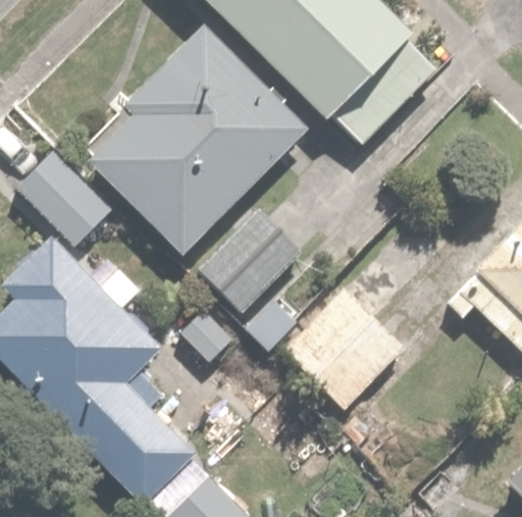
[(374,0),(204,0),(357,146),(438,61),(374,0)]
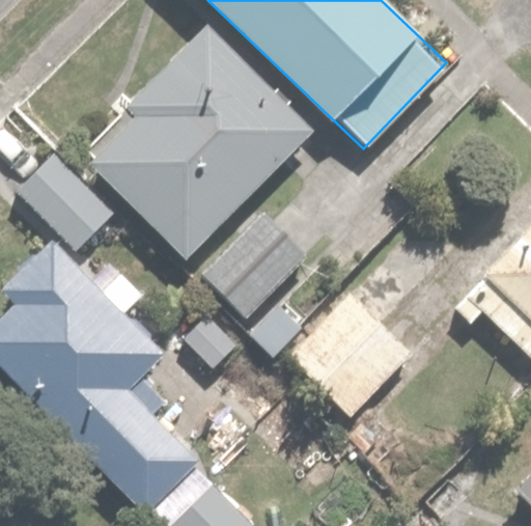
[(131,121),(89,162),(184,258),(311,135),(205,25),(118,108),(131,121)]
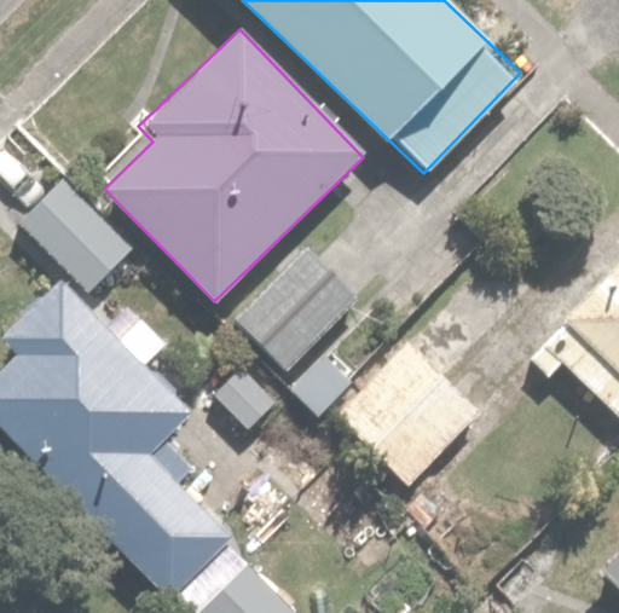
[(131,250),(58,181),(17,224),(90,293),(131,250)]
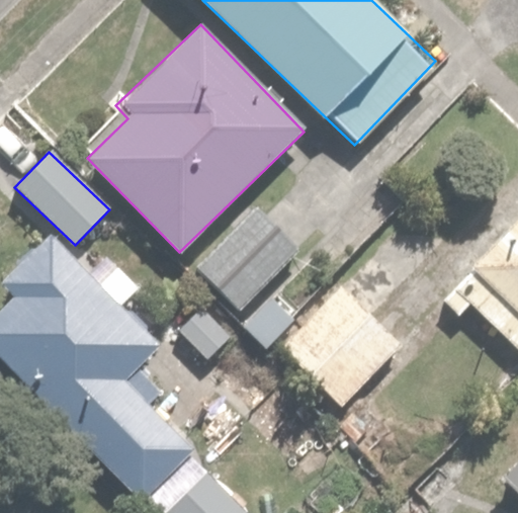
[(230,304),(295,250),(261,206),(194,259),(230,304)]
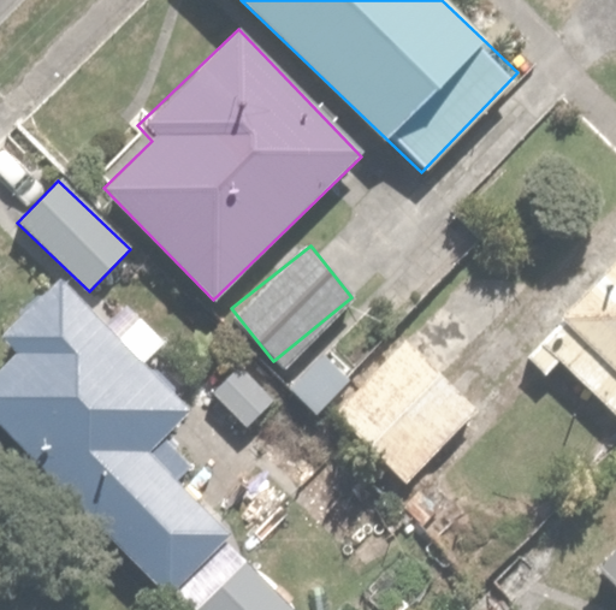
[(615,254),(523,353),(550,378),(563,363),(615,413),(615,254)]
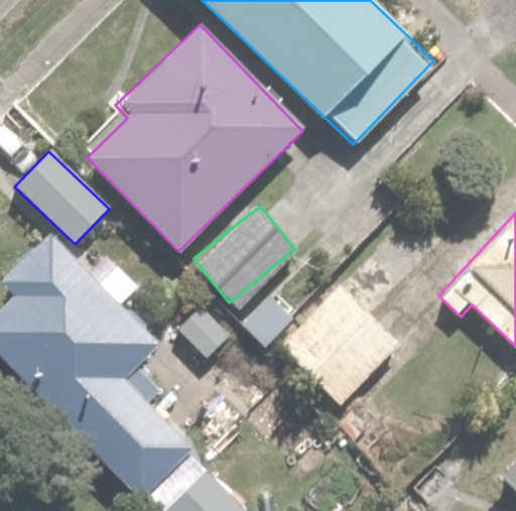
[(0,279),(11,291),(0,301),(0,355),(134,497),(145,487),(167,510),(245,510),(120,378),(158,342),(52,230),(0,278),(0,279)]
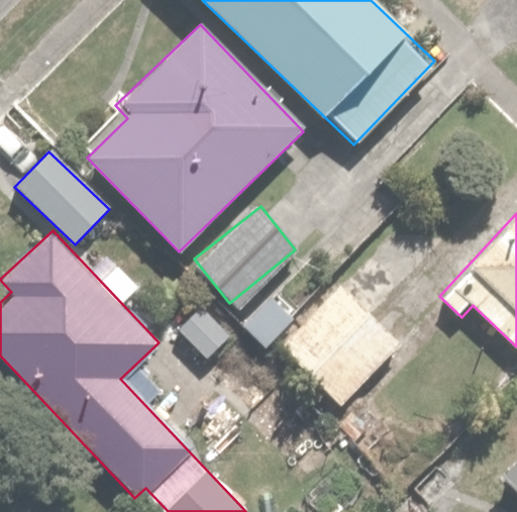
[(337,282),(280,345),(346,404),(403,340),(337,282)]
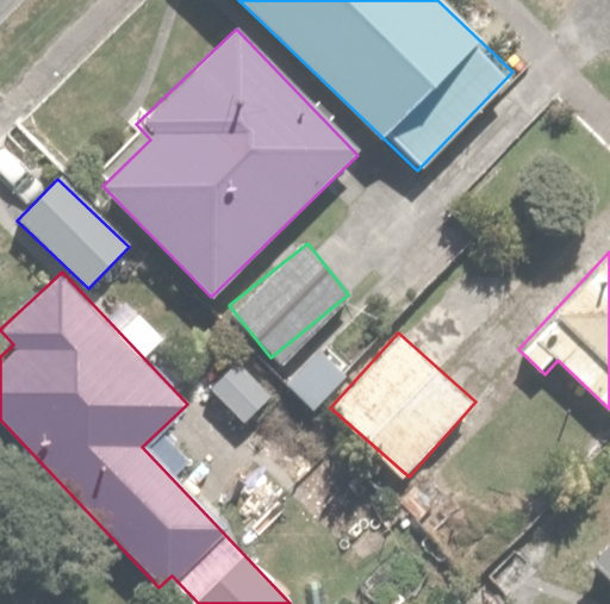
[(238,357),(212,388),(248,418),(240,428),(310,487),(343,447),(238,357)]
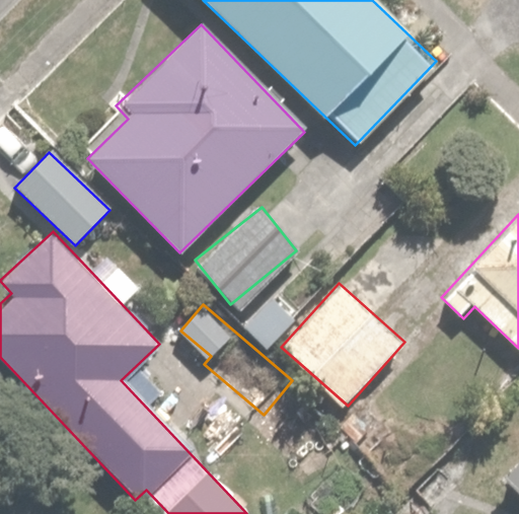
[(518,454),(504,470),(518,485),(518,454)]
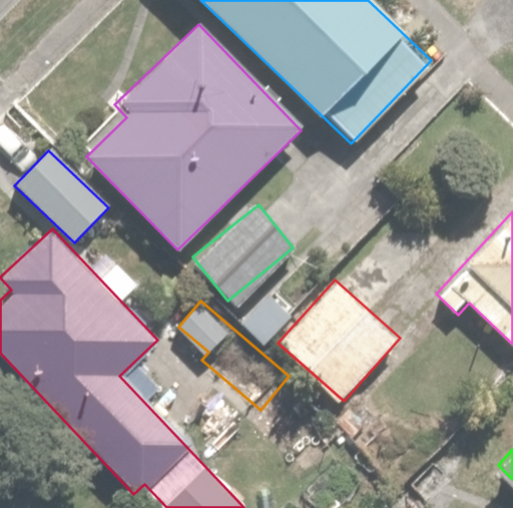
All buildings are outlined.
